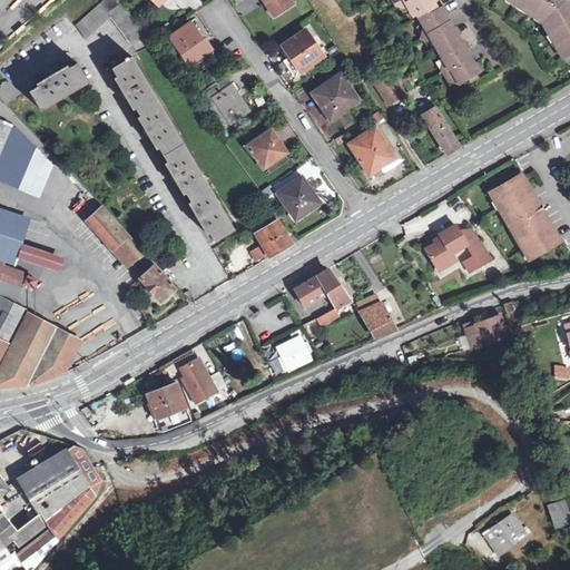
[(116,0),(97,0),(70,26),(81,38),(106,18),(126,42),(134,38),(136,40),(143,35),(116,0)]
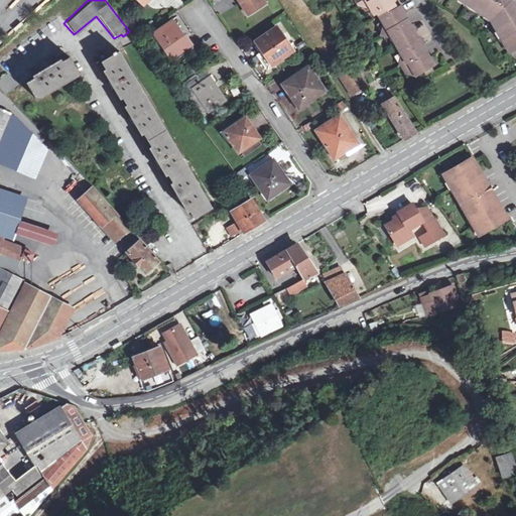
[(235,0),(239,5),(246,15),(263,4),(259,0),(235,0)]
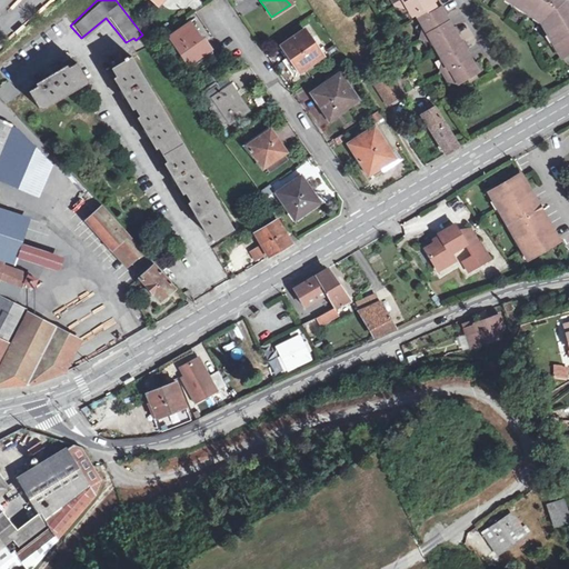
[(435,3),(432,0),(402,0),(412,16),(435,3)]
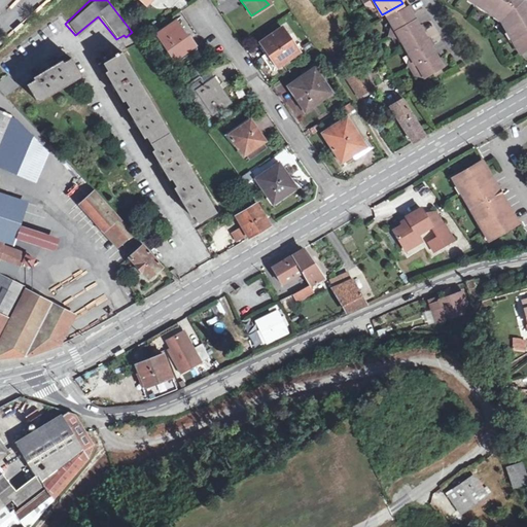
[(477,0),(471,0),(486,9),(485,5),(477,0)]
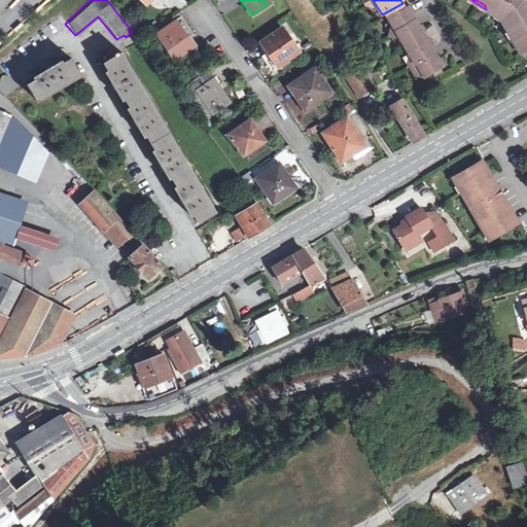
[(526,0),(477,0),(485,5),(486,9),(495,16),(500,15),(503,18),(501,21),(507,31),(513,32),(519,41),(519,42),(518,47),(521,53),(526,49),(526,0)]
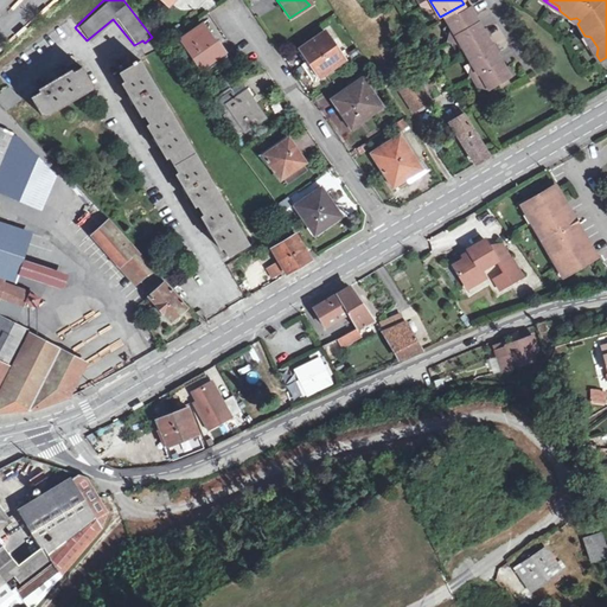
[(489,38),(471,7),(448,21),(465,51),(489,38)]
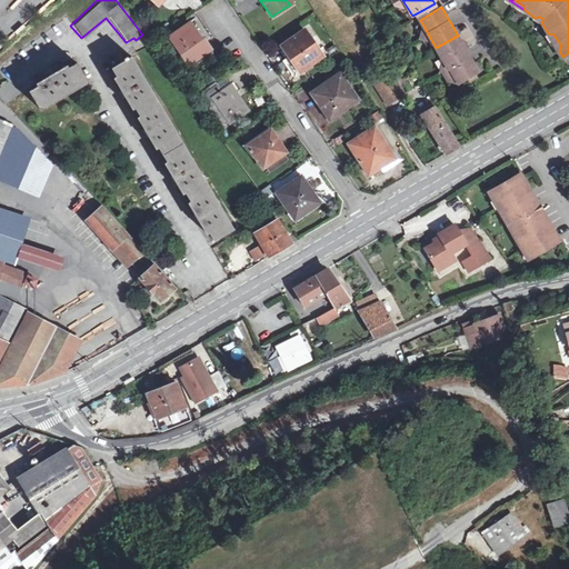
[(187,25),(168,37),(189,66),(210,52),(205,43),(200,37),(198,39),(187,25)]
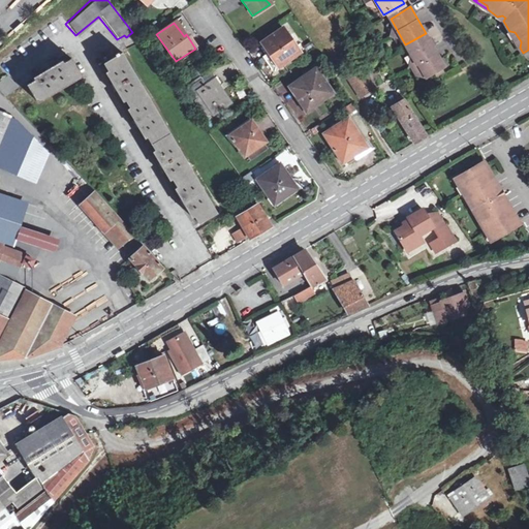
[(267,54),(276,66),(299,50),(282,26),(259,43),(267,54)]
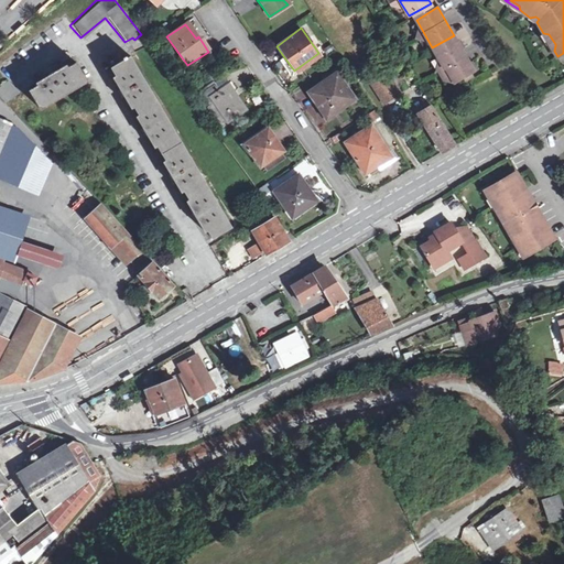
[(549,34),(543,33),(554,51),(555,44),(549,34)]
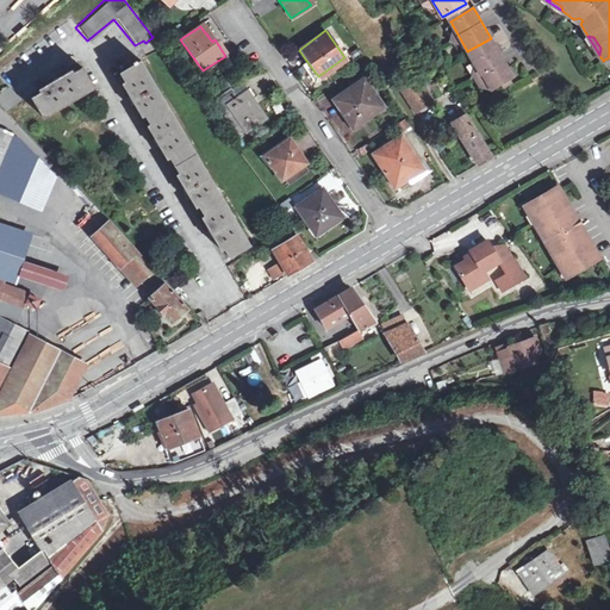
[(514,76),(495,45),(471,58),(479,74),(474,76),(480,86),(489,82),(492,88),(503,83),(506,86),(509,85),(510,83),(510,81),(510,79),(514,76)]
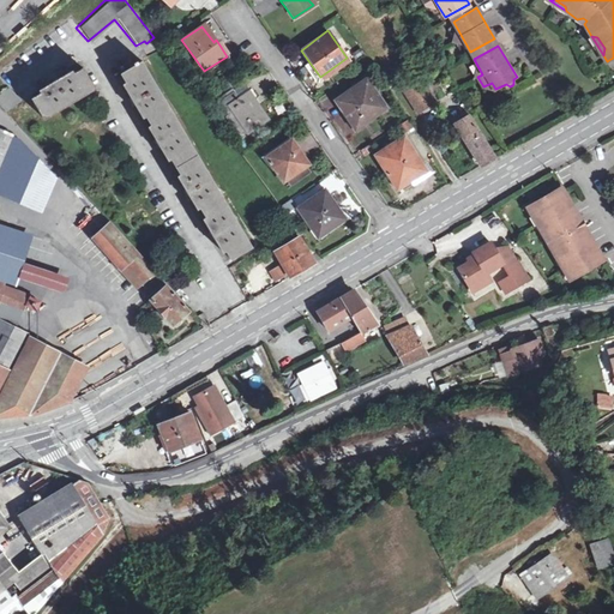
[(218,239),(229,257),(251,245),(139,61),(120,73),(127,86),(155,131),(187,185),(218,239)]
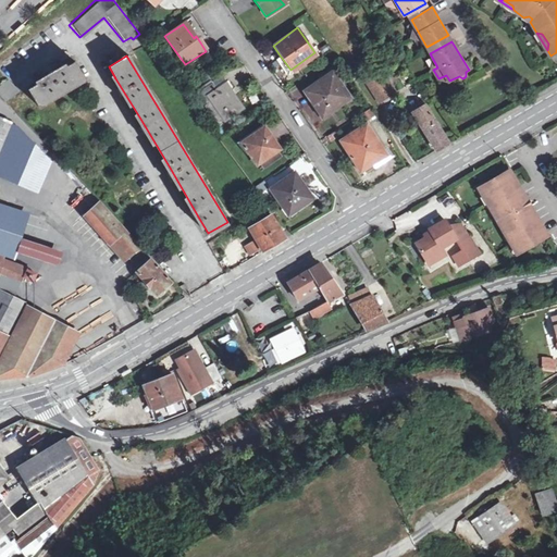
[(31,87),(41,106),(84,81),(73,62),(50,75),(31,87)]
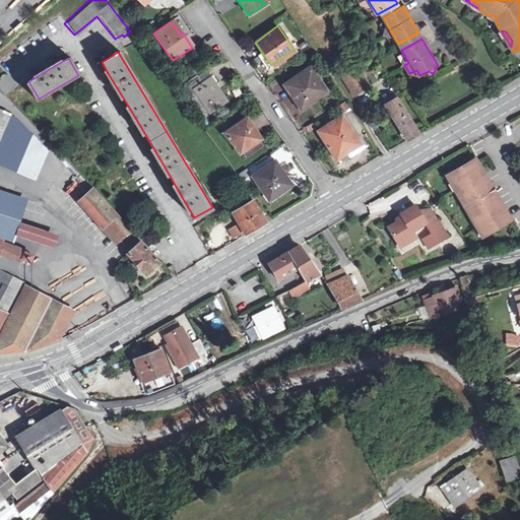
[(361,87),(367,83),(352,63),(346,67),(361,87)]
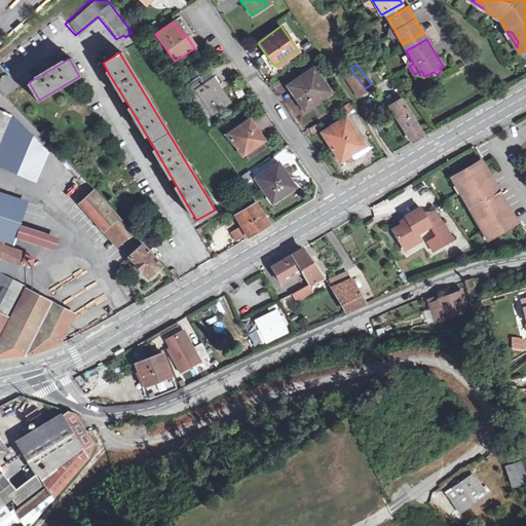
[(298,97),(304,107),(328,90),(312,68),(290,84),(298,97)]
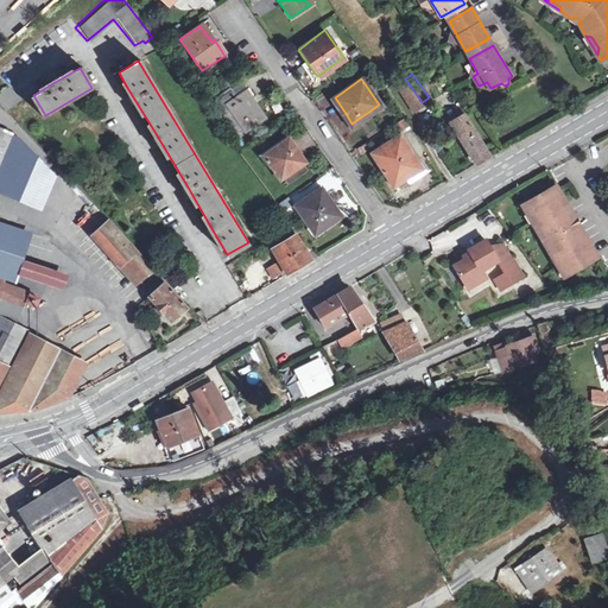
[(422,102),(405,78),(394,84),(411,109),(422,102)]
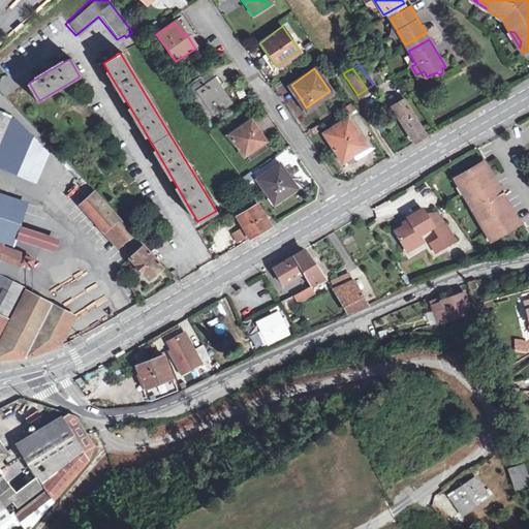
[(8,75),(0,80),(0,90),(2,94),(6,97),(7,96),(18,86),(8,75)]
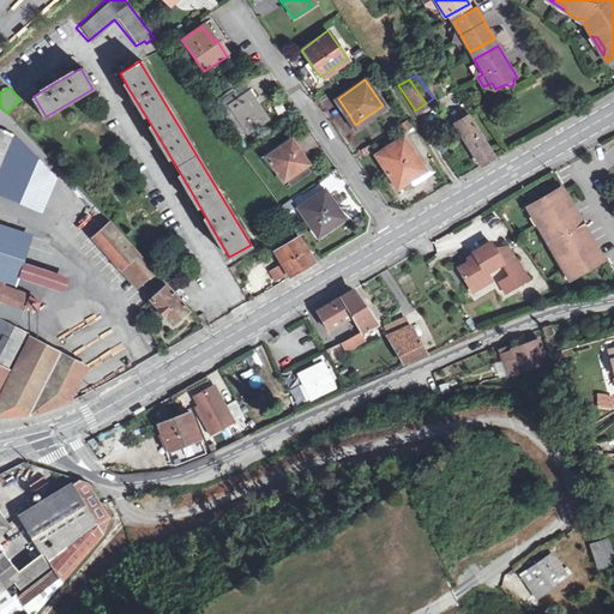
[(233,92),(220,103),(224,110),(228,109),(246,133),(266,119),(260,110),(246,91),(235,97),(233,92)]
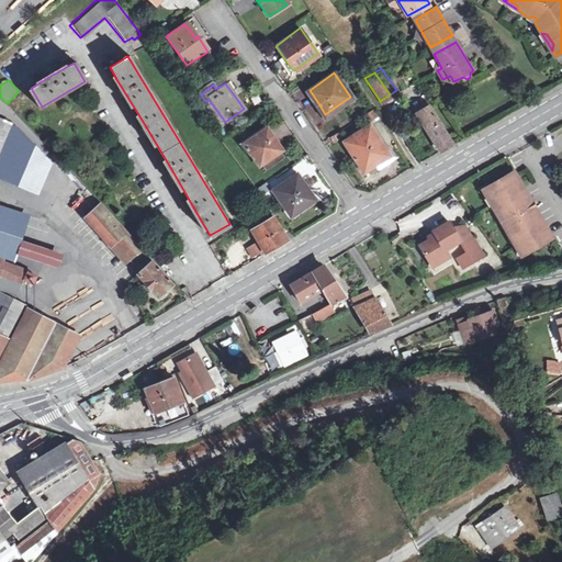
[(413,109),(414,112),(426,104),(424,102),(413,109)]
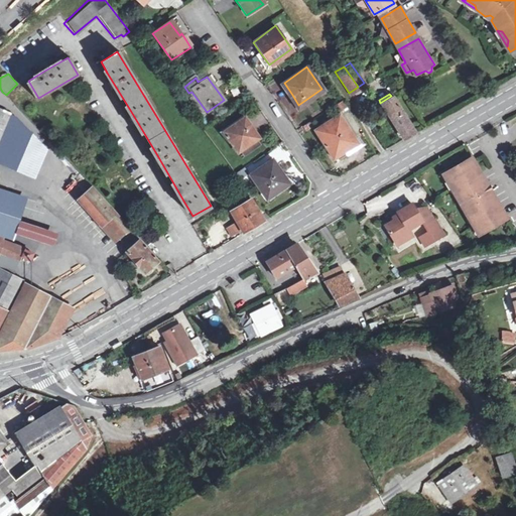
[(391,96),(380,103),(402,139),(403,138),(414,132),(391,96)]
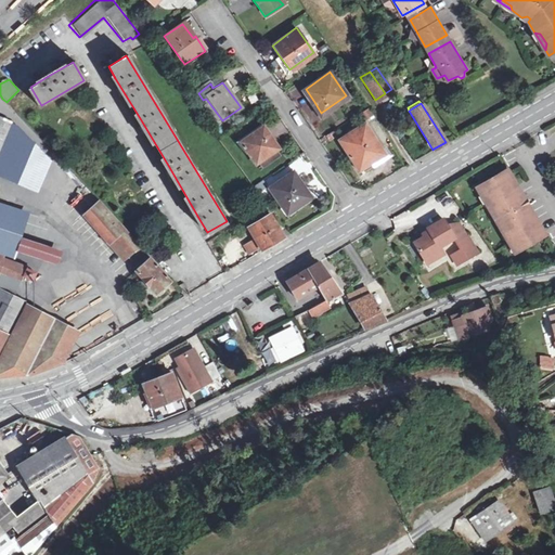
[(370,107),(362,112),(369,121),(375,118),(370,107)]
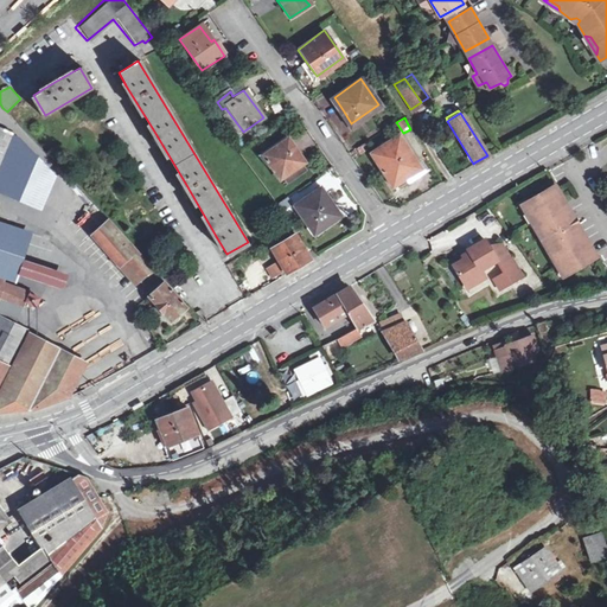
[(0,164),(13,134),(0,127),(0,164)]
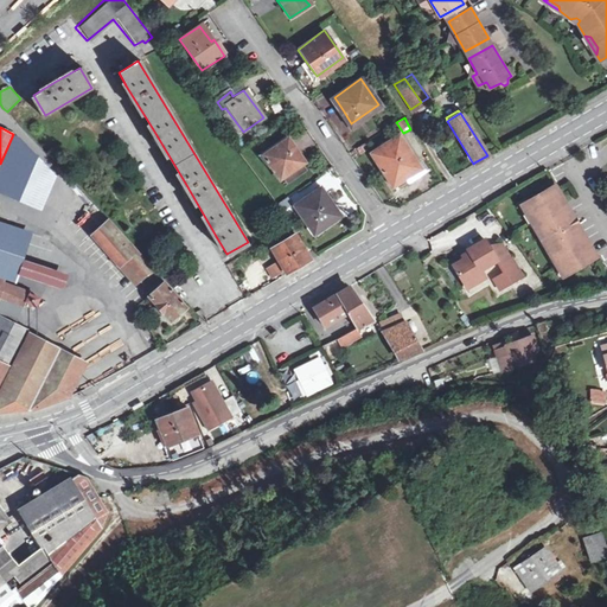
[(48,173),(13,134),(0,164),(0,185),(36,202),(48,173)]
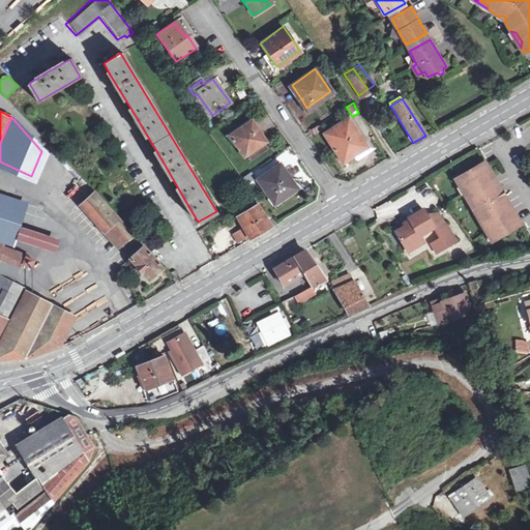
[(329,146),(341,163),(365,146),(347,118),(322,135),(329,146)]
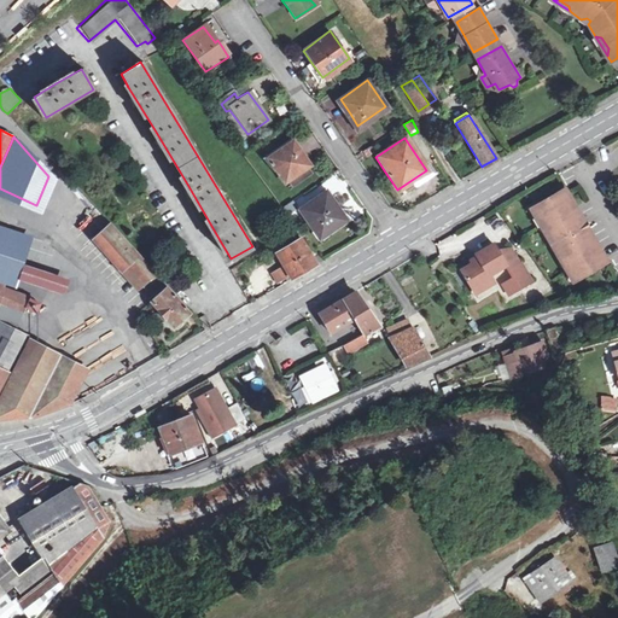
[(286,181),(287,180),(307,168),(309,167),(302,155),(295,144),(283,152),(270,159),(279,172),(286,181)]
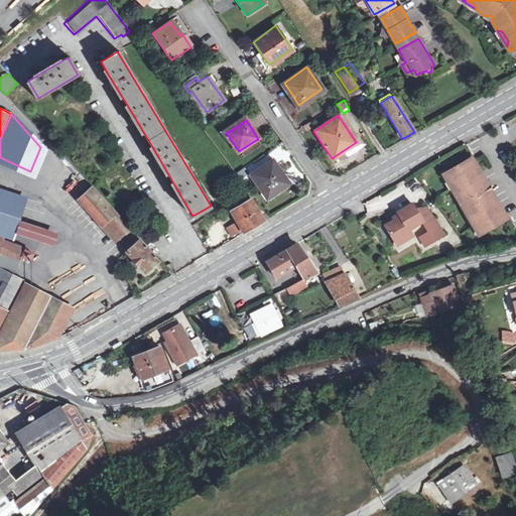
[(260,146),(256,140),(240,150),(244,156),(260,146)]
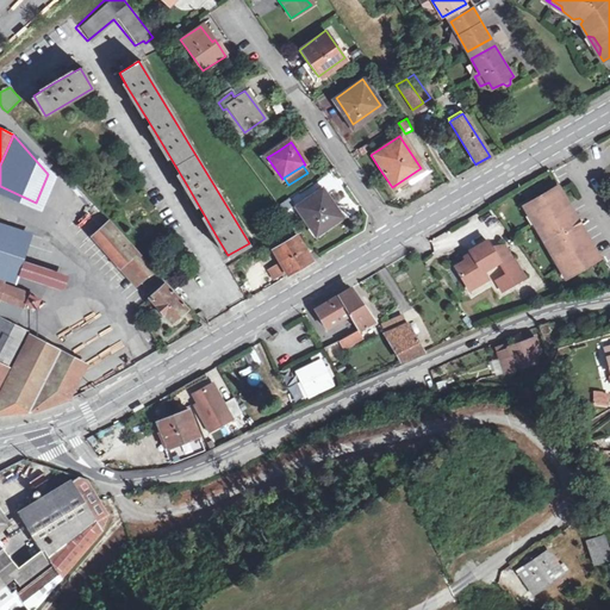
[(316,235),(336,222),(325,207),(330,204),(322,191),(297,207),(316,235)]
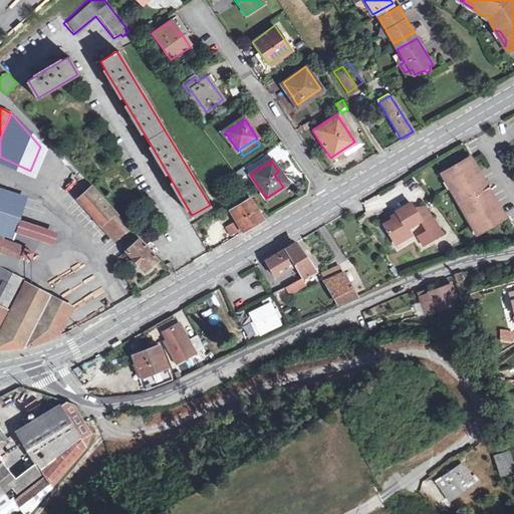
[(448,185),(452,190),(478,176),(471,164),(456,172),(455,169),(440,178),(444,184),(448,185)]
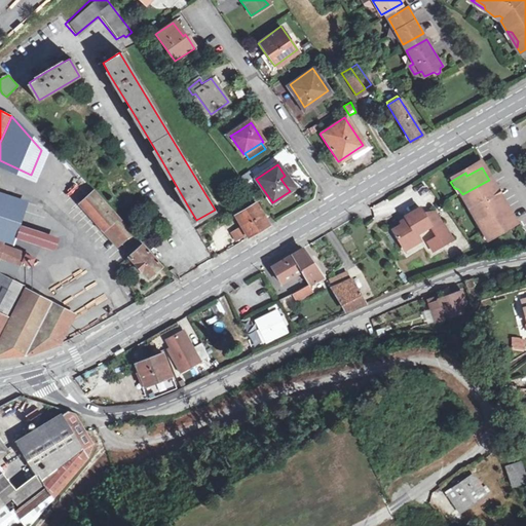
[(290,184),(285,176),(280,179),(290,191),(293,188),(290,184)]
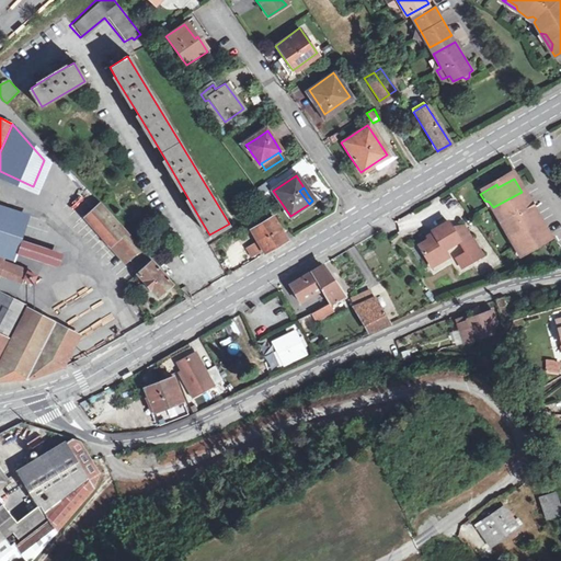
[(496,219),(500,225),(516,216),(515,214),(529,205),(522,192),(493,207),(497,216),(496,219)]
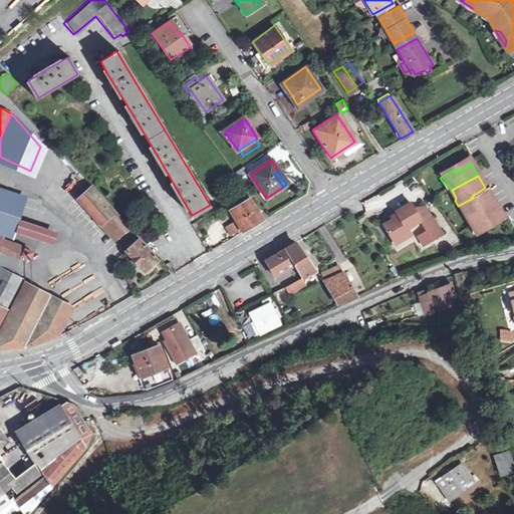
[(233,182),(240,193),(247,189),(239,178),(233,182)]
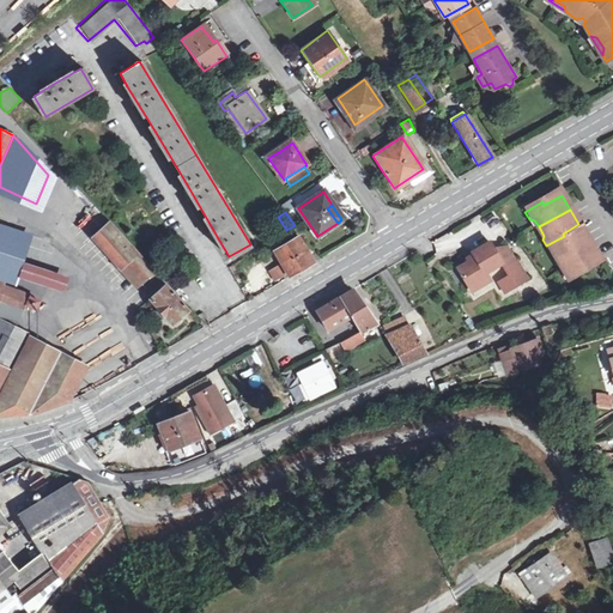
[(95,238),(122,267),(127,265),(141,280),(153,269),(110,223),(95,238)]
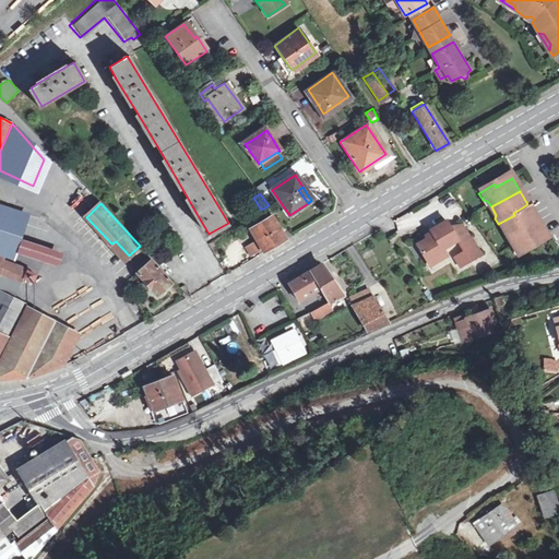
[(290,236),(269,205),(261,210),(266,218),(250,229),(264,251),(290,236)]
